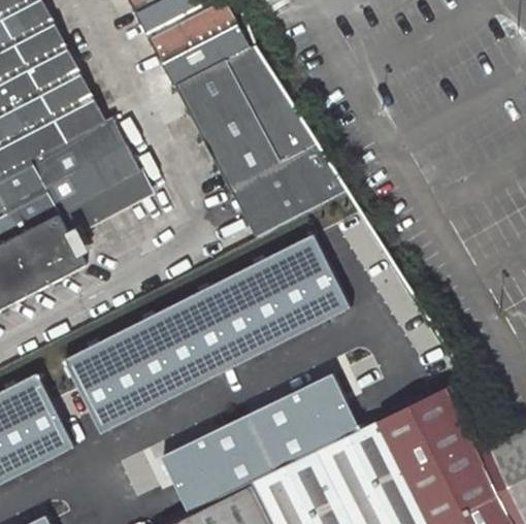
[(44,0),(0,0),(0,177),(108,122),(44,0)]
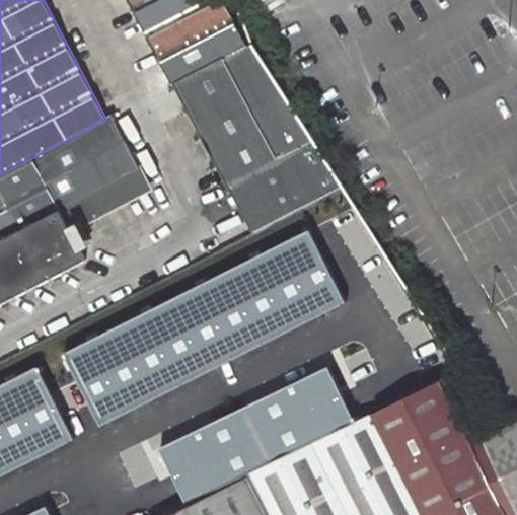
[(130,0),(171,84),(246,46),(222,0),(130,0)]
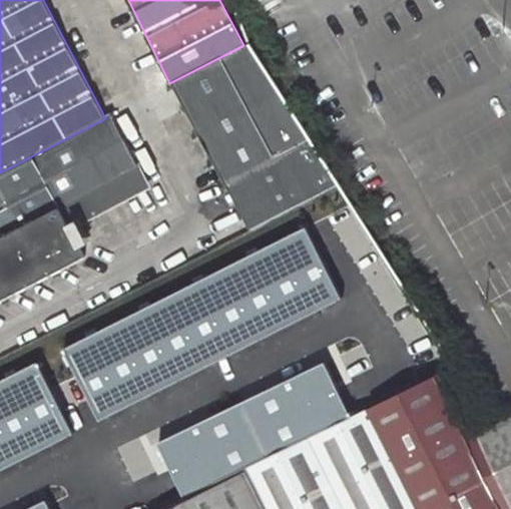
[(305,138),(243,45),(169,83),(221,182),(305,138)]
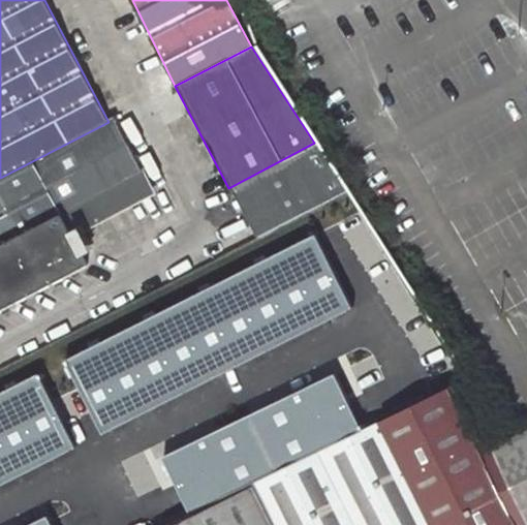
[(109,122),(0,178),(0,306),(84,265),(67,234),(57,211),(138,168),(114,119),(109,122)]
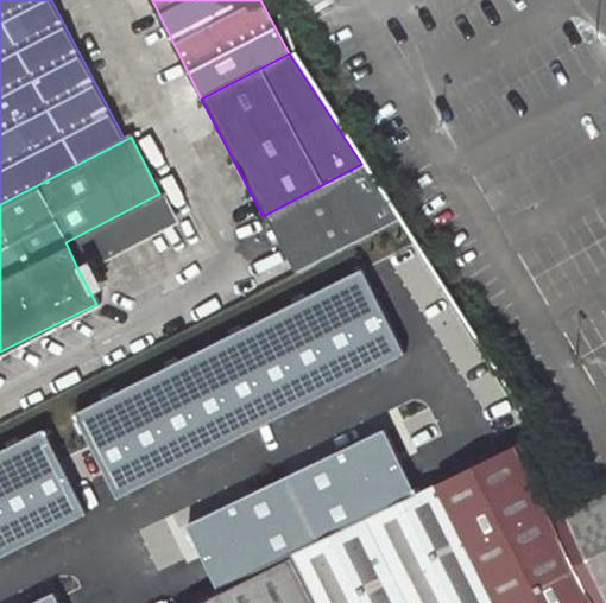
[(292,274),(398,222),(361,164),(263,216),(292,274)]
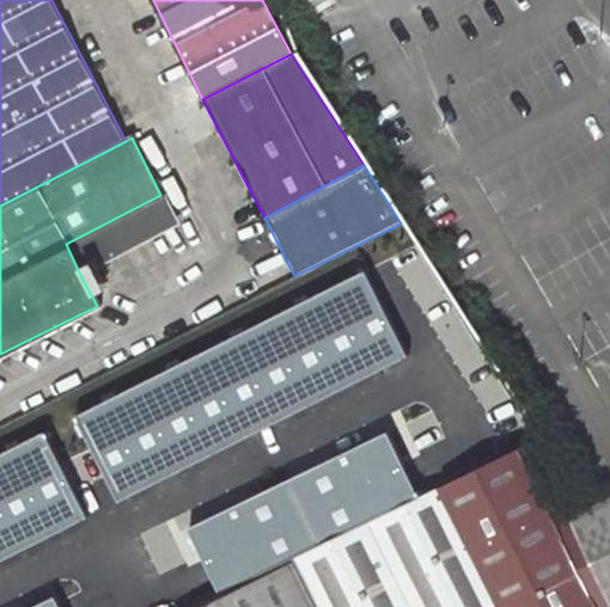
[(78,270),(174,220),(160,195),(66,244),(78,270)]
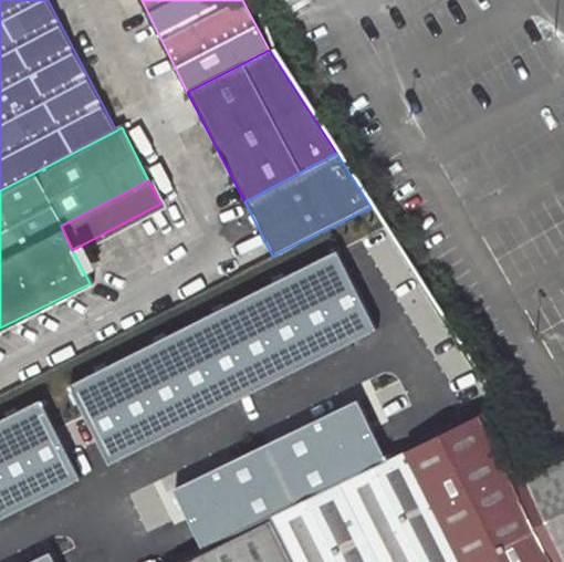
[(72,479),(145,449),(127,407),(113,413),(122,432),(101,440),(83,397),(104,388),(92,358),(0,397),(0,399),(16,437),(44,425),(54,449),(59,447),(72,479)]
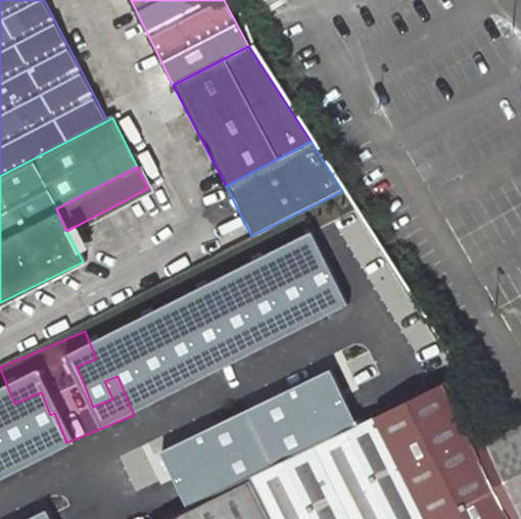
[(440,340),(78,518),(166,518),(440,384),(462,374),(440,340)]
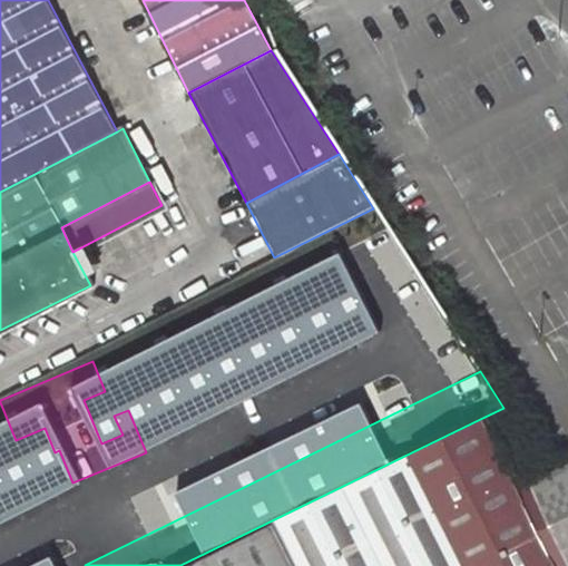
[(555,565),(517,491),(480,419),(180,565),(555,565)]
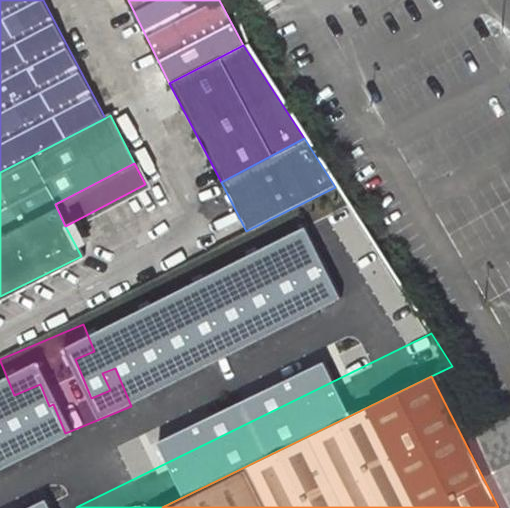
[(509,507),(509,418),(464,441),(498,507),(509,507)]
